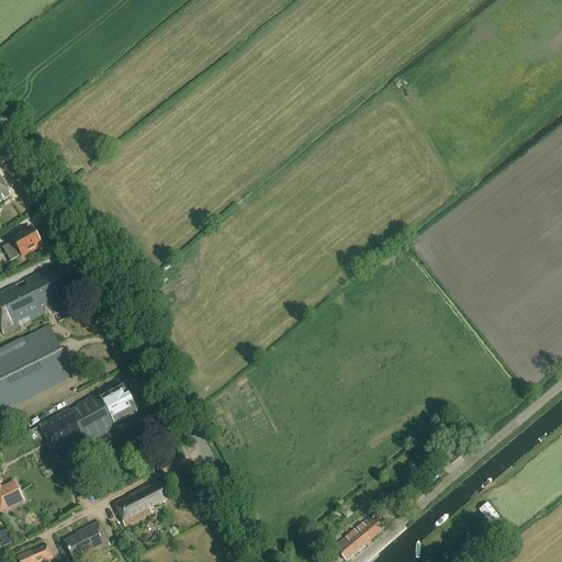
[(0,203),(11,198),(0,180),(0,203)]
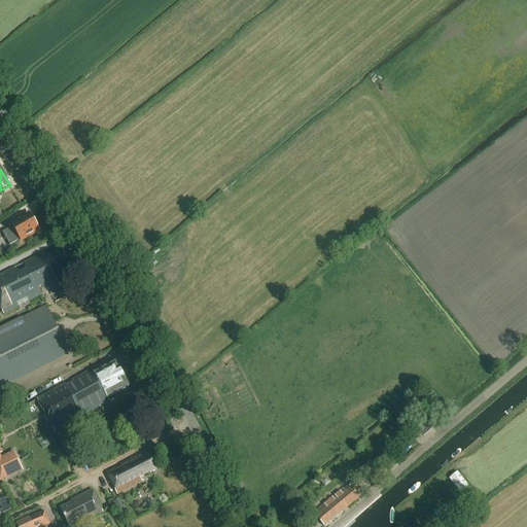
[(10,225),(12,227),(3,234),(10,246),(20,241),(21,243),(40,232),(30,215),(10,225)]
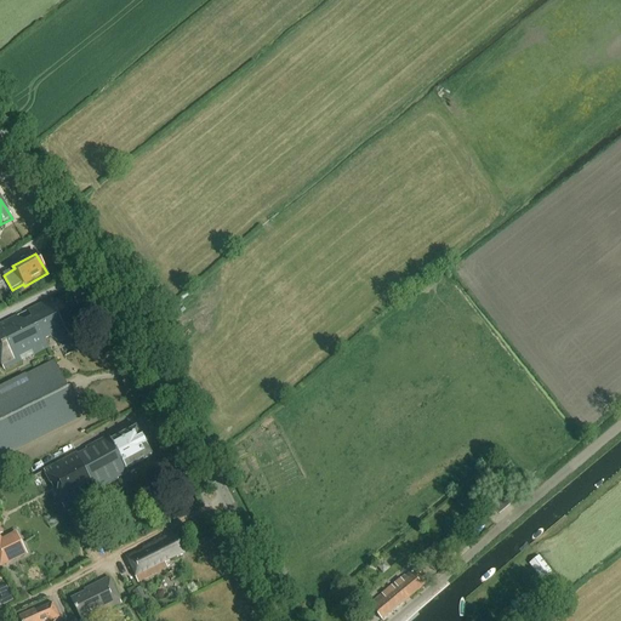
[(17,317),(0,325),(0,363),(4,371),(22,362),(20,358),(33,352),(34,355),(47,349),(50,348),(46,341),(51,339),(58,343),(69,337),(67,332),(90,320),(78,294),(53,306),(51,300),(28,312),(33,320),(28,323),(17,317)]
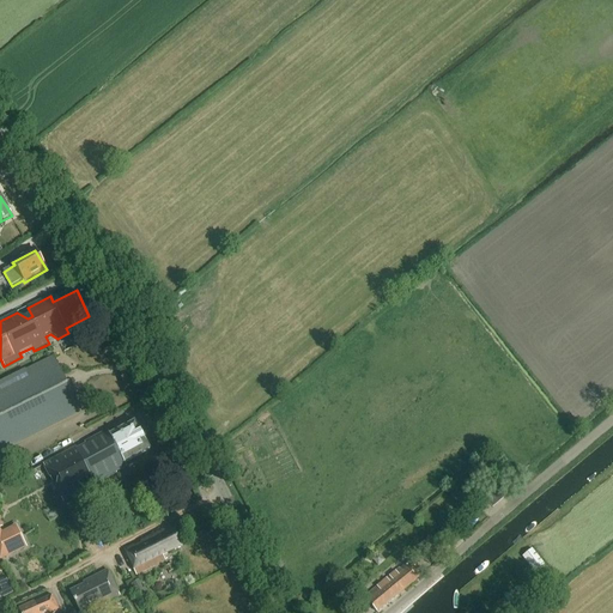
[(0,454),(82,413),(53,357),(0,383),(0,454)]
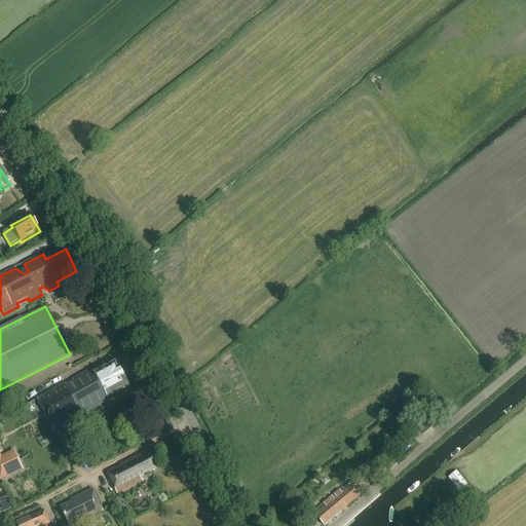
[(92,370),(66,384),(82,416),(109,402),(107,398),(128,386),(116,363),(95,374),(92,370)]
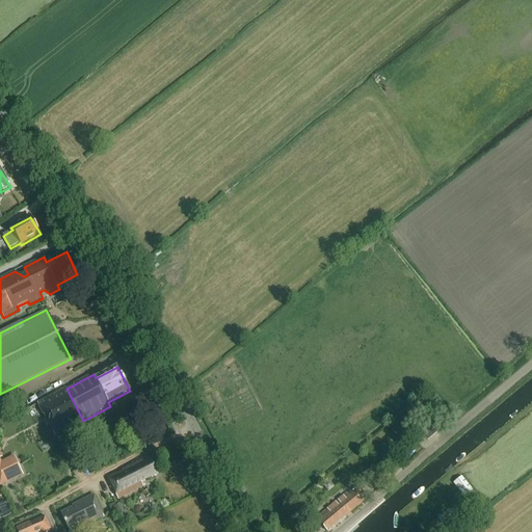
[(55,435),(83,421),(67,389),(37,404),(55,435)]
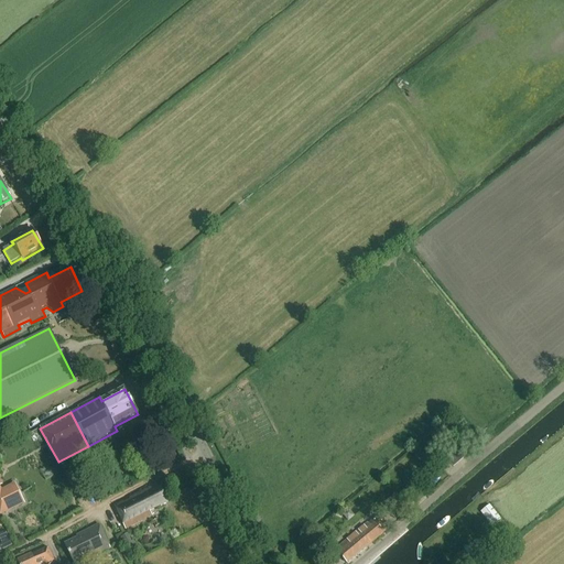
[(458,452),(447,461),(453,467),(464,458),(458,452)]
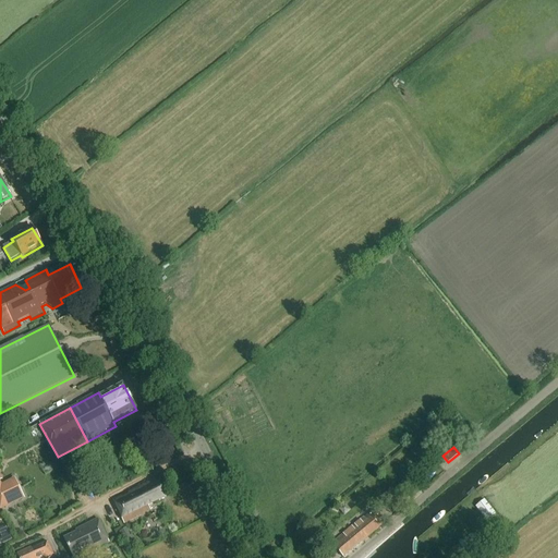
[(161,475),(112,500),(124,524),(150,511),(148,507),(167,498),(164,492),(169,488),(161,475)]
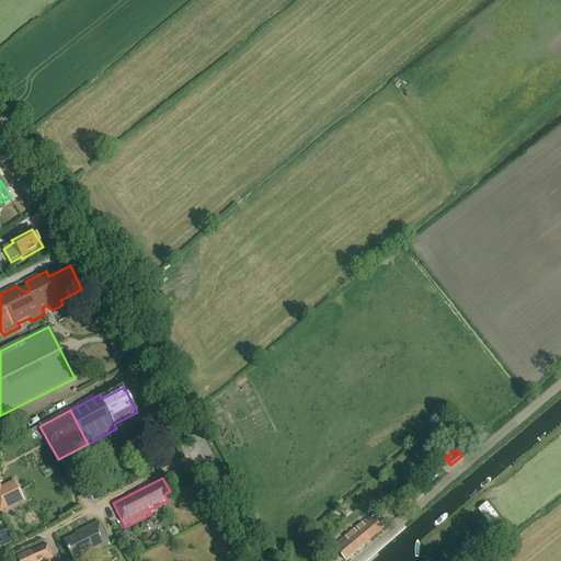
[(0,482),(1,482),(0,479),(0,513),(24,502),(14,481),(1,488),(0,483),(0,482)]
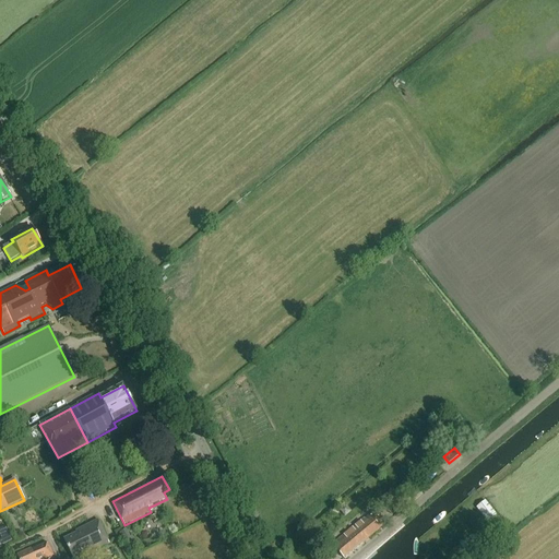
[(496,514),(485,501),(476,508),(487,521),(496,514)]
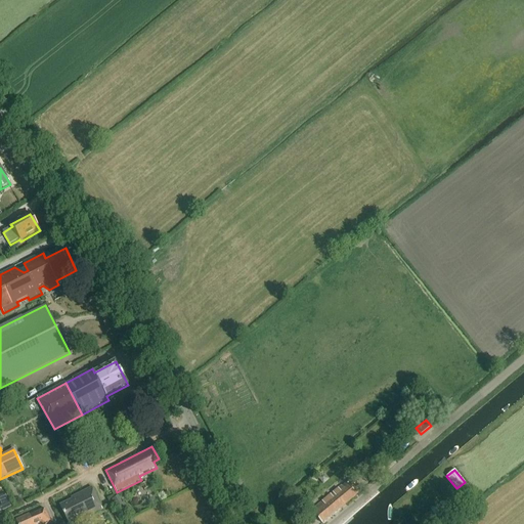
[(341,486),(311,511),(321,523),(322,523),(362,492),(352,480),(342,488),(341,486)]
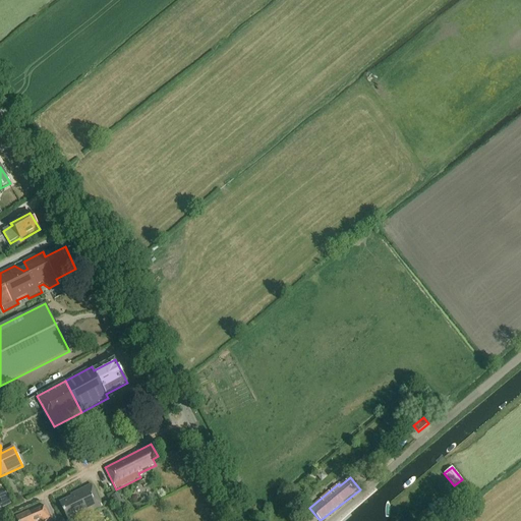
[(70,496),(71,498),(59,503),(67,520),(69,520),(79,516),(79,518),(102,507),(92,485),(70,496)]
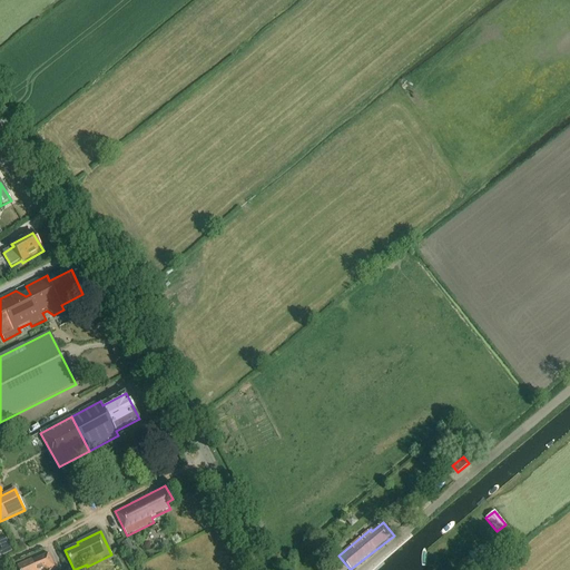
[(133,556),(139,552),(131,539),(125,542),(133,556)]
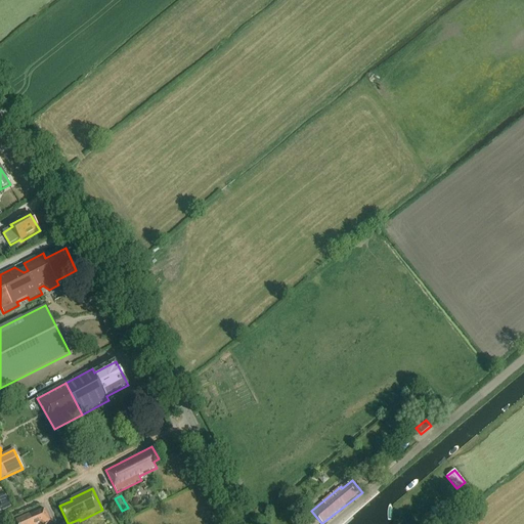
[(9,501),(0,506),(0,511),(1,513),(12,507),(9,501)]
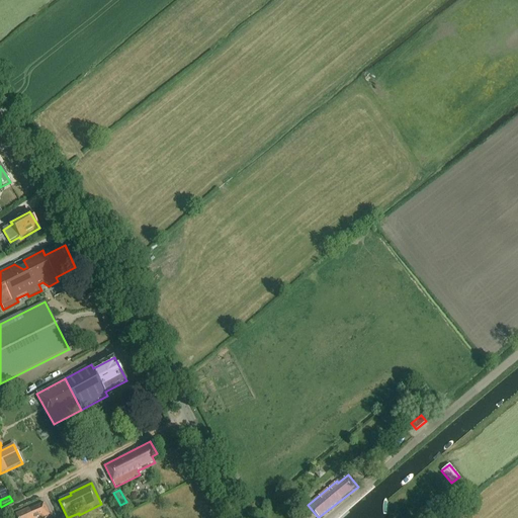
[(29,510),(16,515),(16,517),(47,517),(50,517),(45,504),(29,511),(29,510)]
